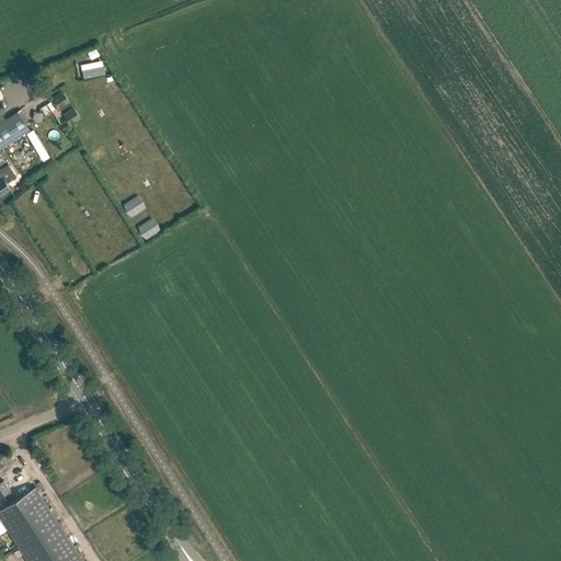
[(100,55),(95,48),(89,53),(92,59),(100,55)]
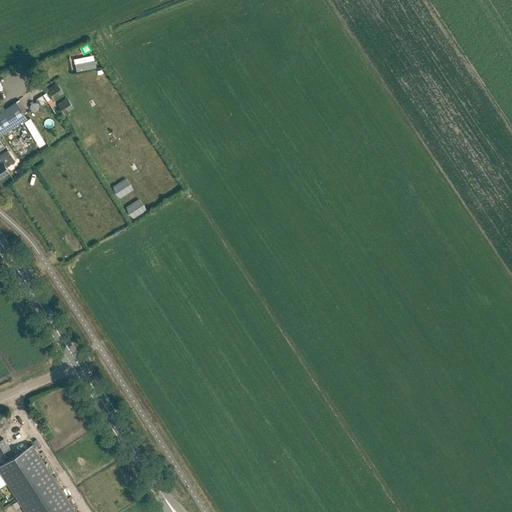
[(91,55),(72,59),(73,65),(92,61),(91,55)]
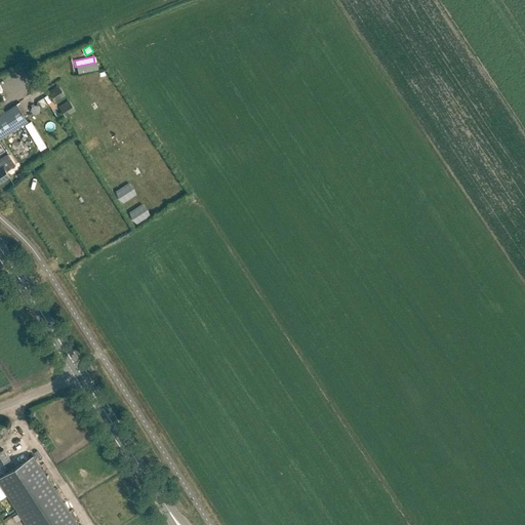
[(57,88),(50,93),(55,101),(63,95),(57,88)]
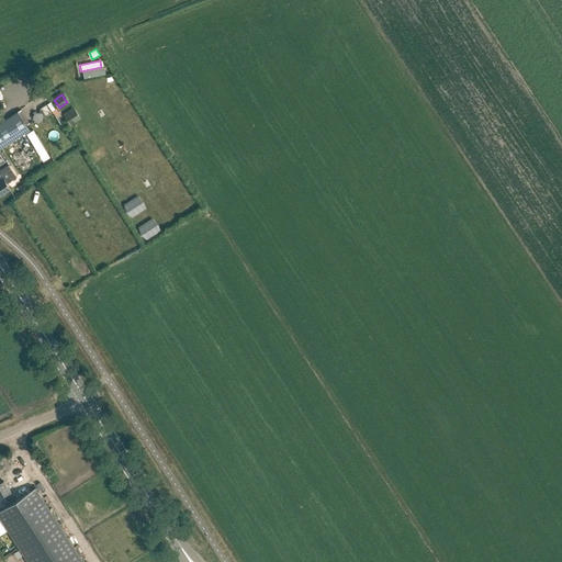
[(34,113),(43,127),(55,120),(46,105),(34,113)]
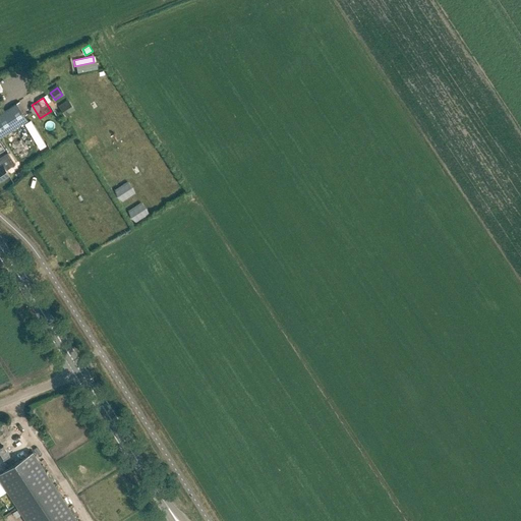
[(0,136),(27,120),(16,103),(0,113),(0,136)]
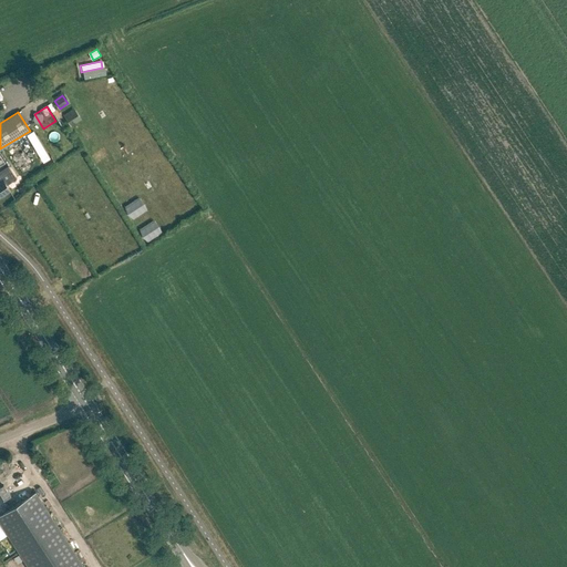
[(74,112),(65,117),(71,125),(79,120),(74,112)]
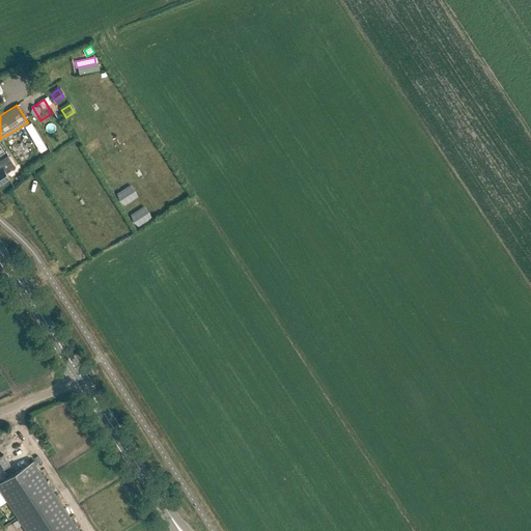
[(39,150),(46,147),(32,120),(26,124),(39,150)]
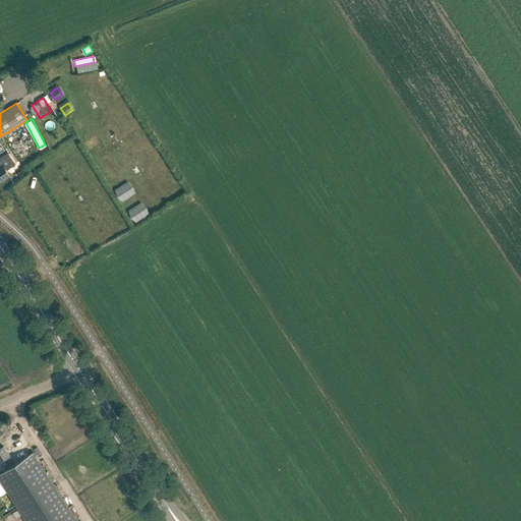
[(0,180),(10,174),(7,169),(15,164),(8,153),(0,157),(0,162),(1,165),(0,165),(0,180)]
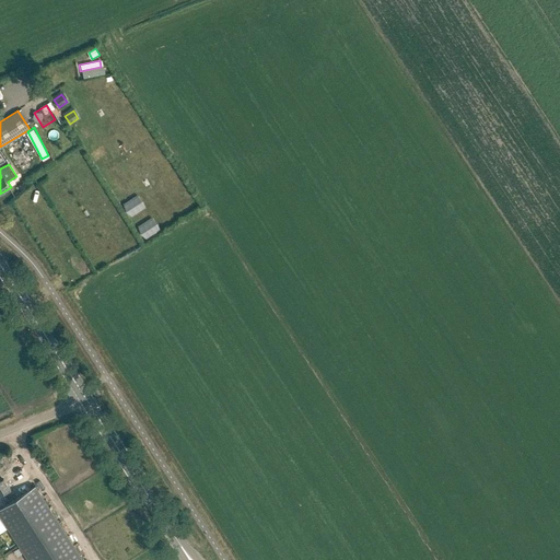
[(0,494),(2,493),(3,494),(11,490),(3,479),(0,480),(0,494)]
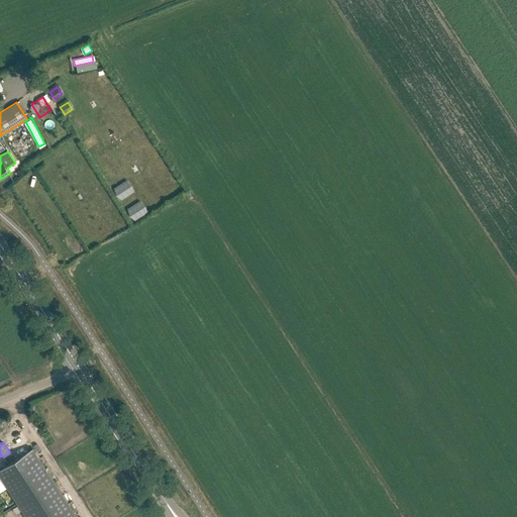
[(77,516),(32,447),(0,469),(0,476),(7,488),(26,516),(77,516)]
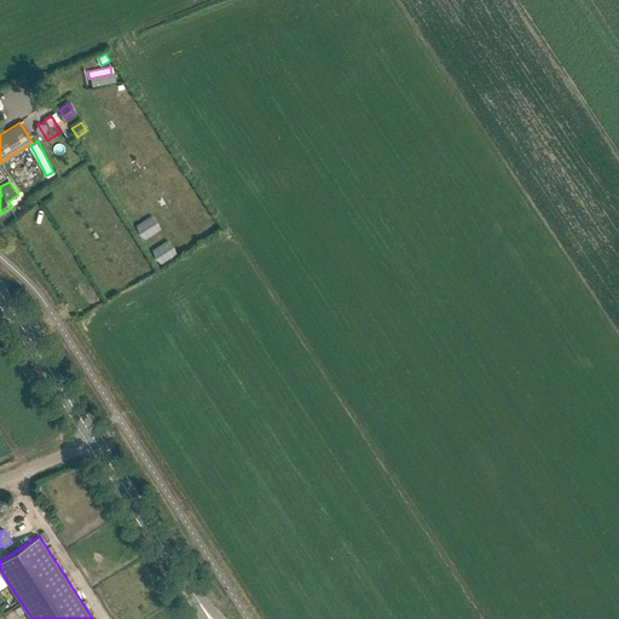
[(25,611),(22,605),(15,609),(18,615),(25,611)]
